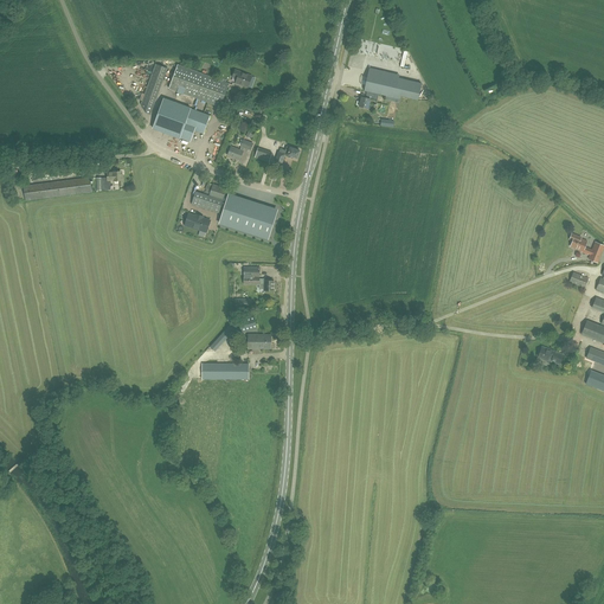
[(175,62),(167,85),(196,96),(212,102),(218,104),(226,81),(175,62)]
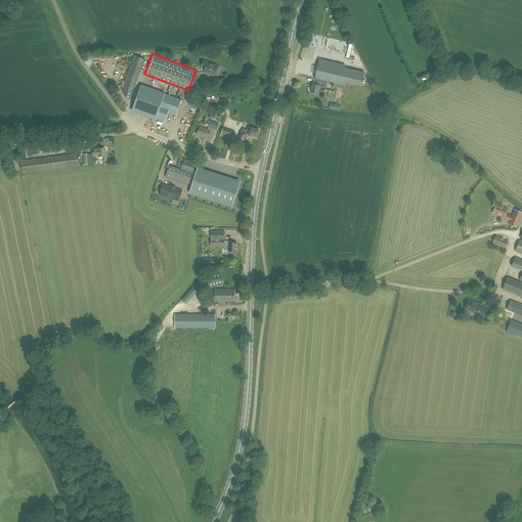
[(206,71),(212,73),(214,69),(217,66),(215,64),(216,63),(202,58),(200,63),(204,64),(202,70),(206,72),(206,71)]
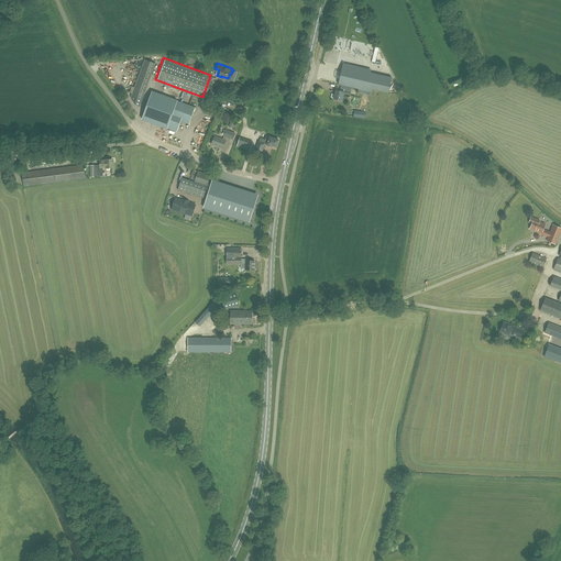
[(340,64),(336,81),(339,83),(342,84),(343,81),(348,81),(347,85),(350,85),(356,87),(362,88),(370,90),(370,87),(386,90),(389,75),(373,72),(340,64)]
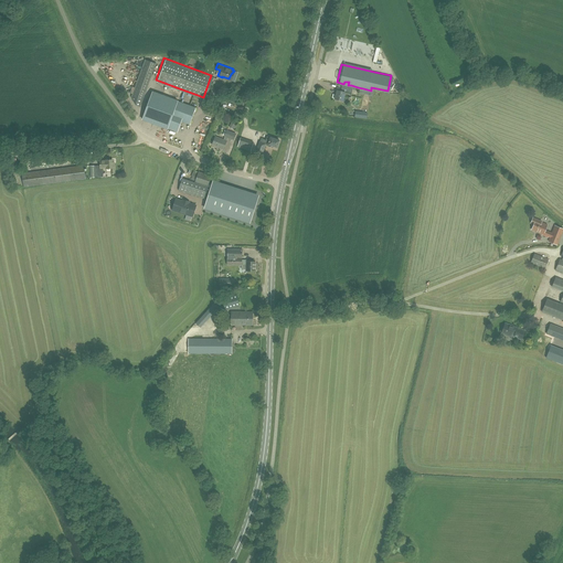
[(348,96),(351,85),(348,85),(349,82),(344,82),(343,84),(340,83),(339,89),(335,88),(333,97),(341,98),(342,94),(348,96)]
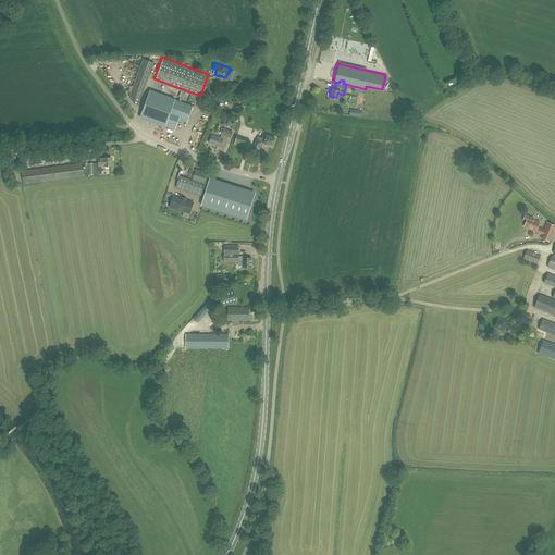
[(189,108),(195,94),(180,88),(175,99),(159,93),(158,97),(148,93),(139,115),(173,127),(181,131),(185,120),(186,121),(190,109),(189,108)]
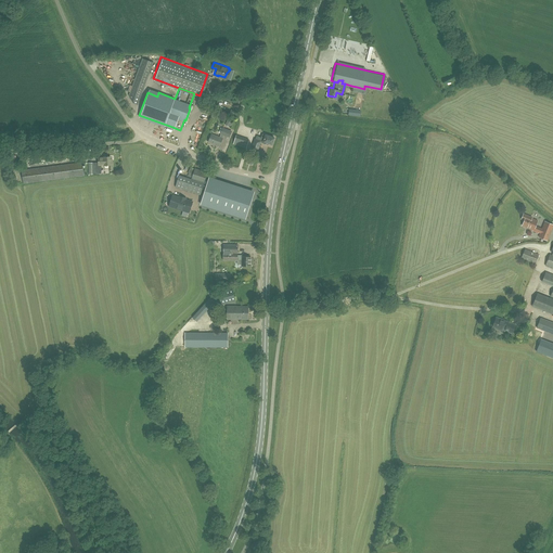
[(219,132),(218,134),(209,132),(206,140),(218,144),(220,136),(221,133),(228,136),(230,129),(220,126),(218,132),(219,132)]
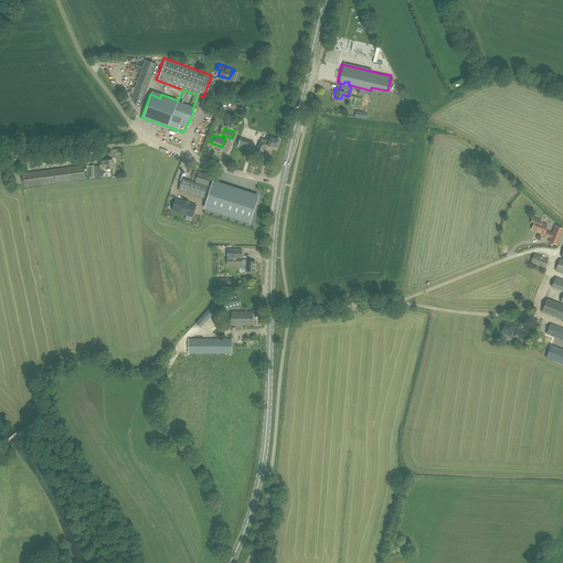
[(268,136),(265,135),(264,138),(259,136),(258,140),(257,139),(254,150),(259,152),(263,142),(263,141),(266,142),(266,144),(271,146),(272,144),(275,145),(277,138),(268,136)]
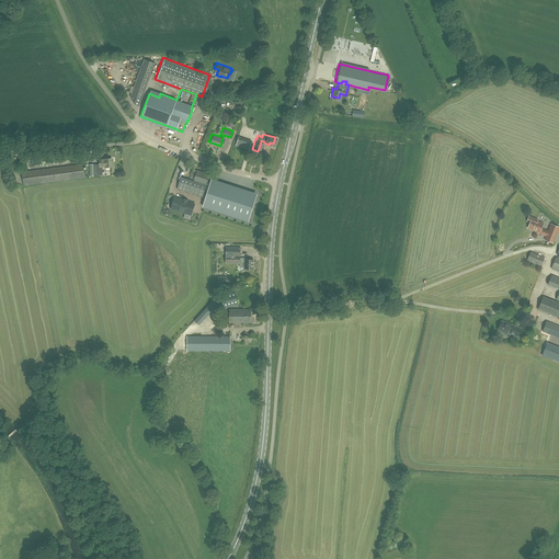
[(251,141),(239,137),(237,144),(243,146),(248,148),(249,148),(251,141)]
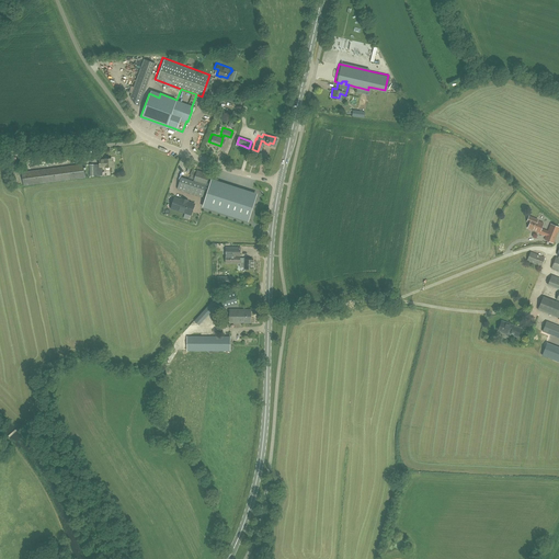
[(98,158),(98,162),(88,162),(88,174),(101,173),(100,164),(103,164),(103,157),(98,158)]
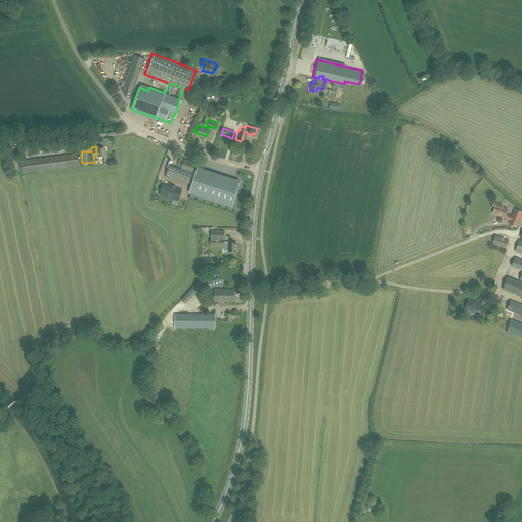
[(96,146),(96,154),(96,155),(101,155),(101,159),(104,159),(104,149),(102,149),(102,146),(96,146)]
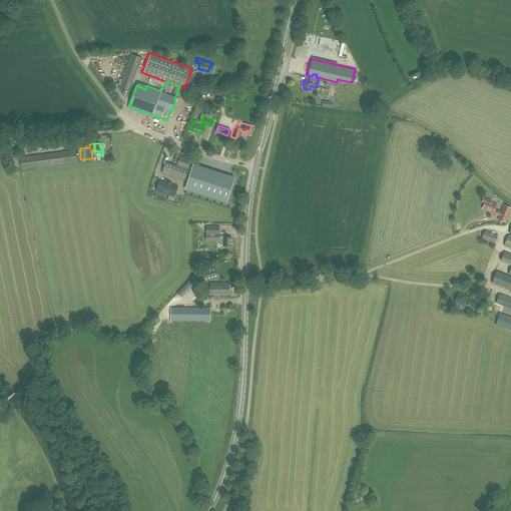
[(18,155),(19,168),(76,160),(74,147),(18,155)]
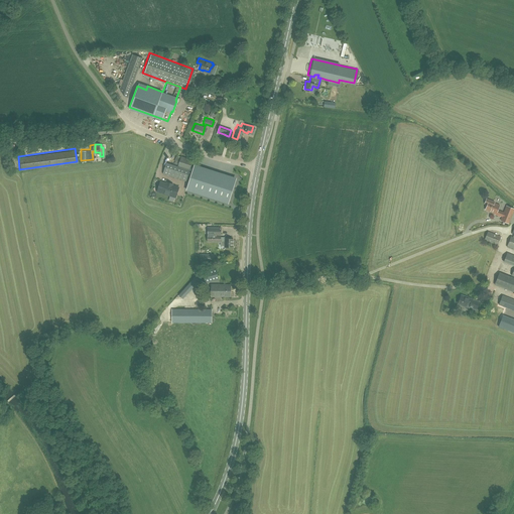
[(190,158),(179,154),(176,164),(187,168),(190,158)]
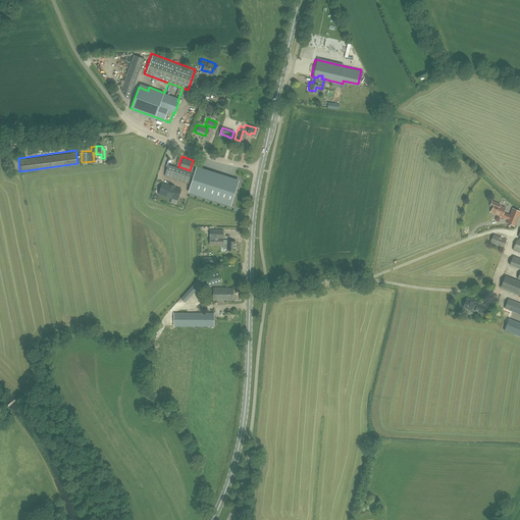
[(178,166),(166,163),(163,172),(187,180),(190,170),(178,166)]
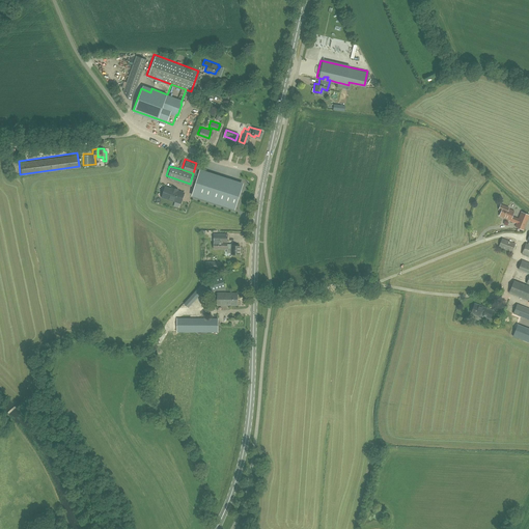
[(232,206),(241,182),(234,181),(232,185),(196,173),(190,193),(232,206)]
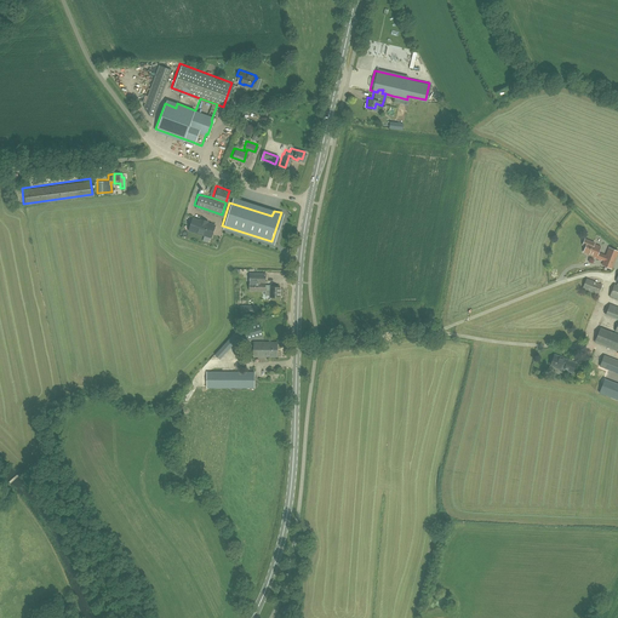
[(198,218),(192,216),(187,228),(209,235),(213,223),(205,221),(206,219),(199,217),(198,218)]
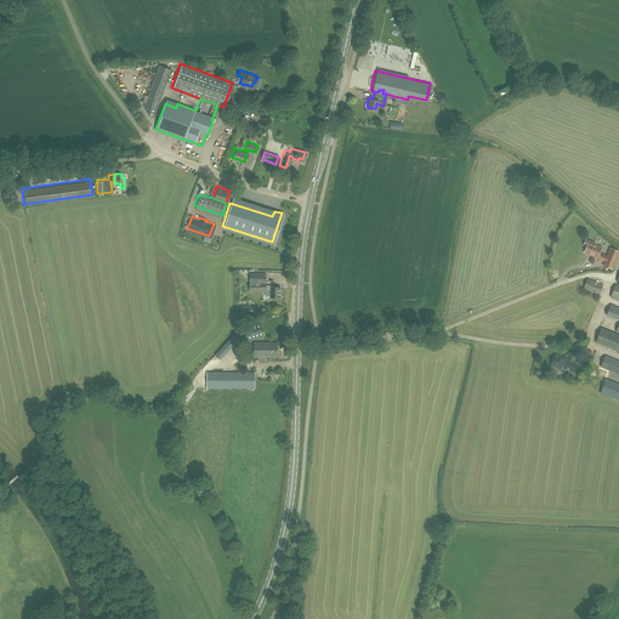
[(605,253),(597,250),(600,245),(592,242),(594,240),(584,237),(581,243),(585,244),(583,250),(594,255),(594,256),(600,259),(601,257),(602,259),(600,263),(611,267),(618,249),(607,245),(605,253)]
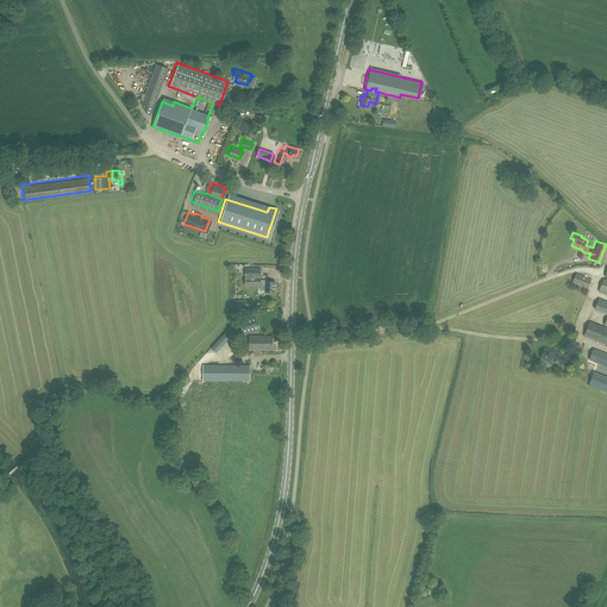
[(260,267),(243,267),(243,283),(258,283),(260,267)]
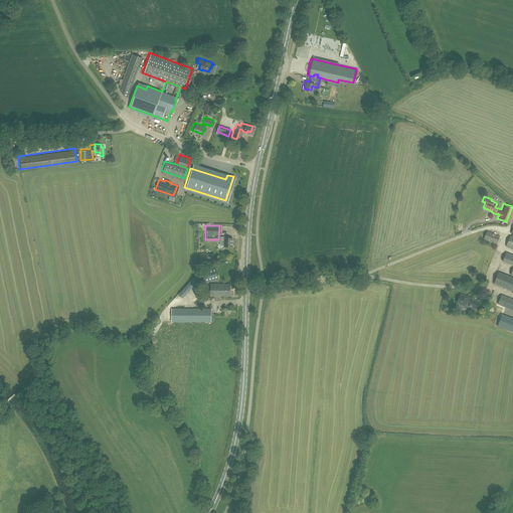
[(498,234),(485,228),(482,237),(495,242),(498,234)]
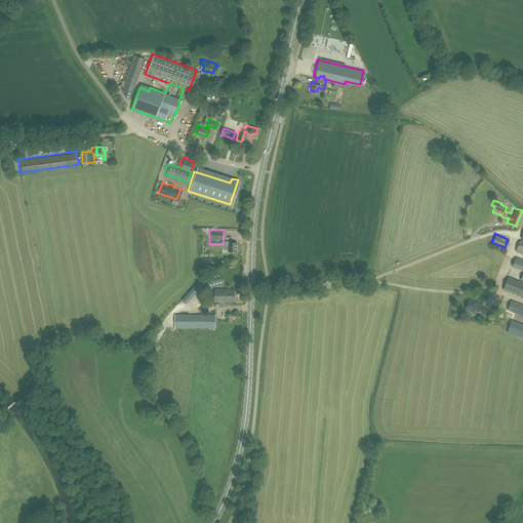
[(522,239),(518,238),(514,249),(522,252),(522,239)]
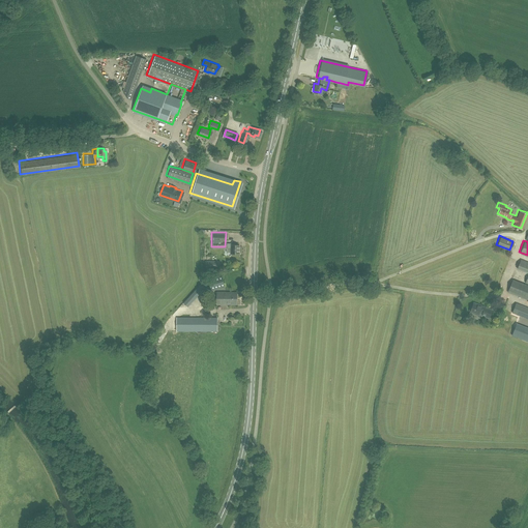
[(229,252),(237,253),(237,243),(233,243),(233,242),(225,241),(225,246),(225,251),(229,251),(229,252)]
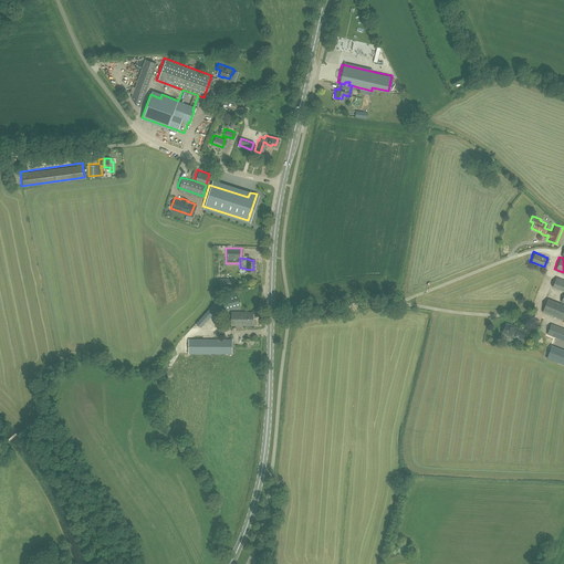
[(562,290),(563,288),(563,278),(554,274),(550,285),(562,290)]
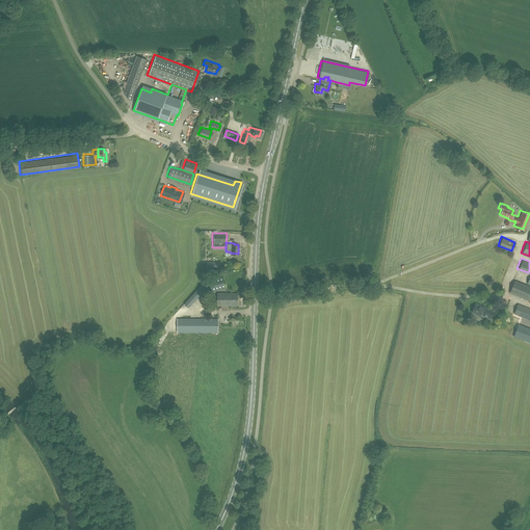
[(207,279),(210,290),(223,286),(220,275),(207,279)]
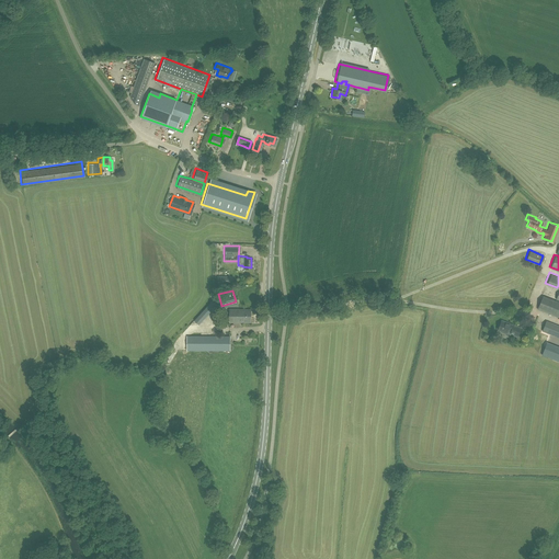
[(558,300),(542,294),(536,307),(558,317),(558,300)]
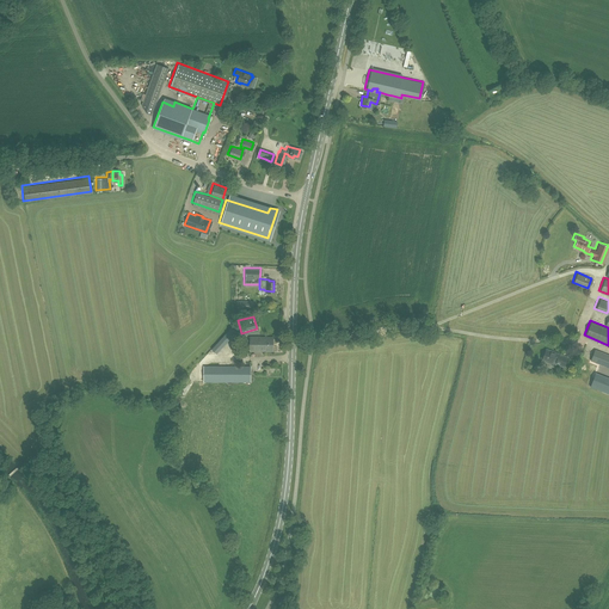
[(235,330),(229,325),(225,331),(209,348),(215,352),(229,336),(235,330)]
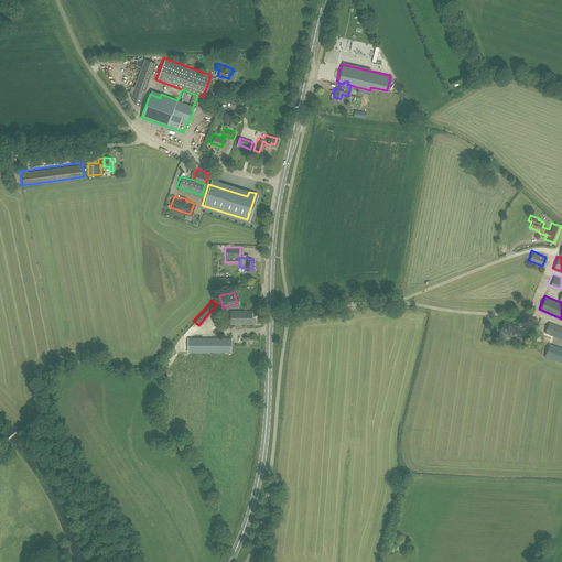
[(239,322),(250,322),(250,309),(238,309),(229,309),(229,322),(239,322)]
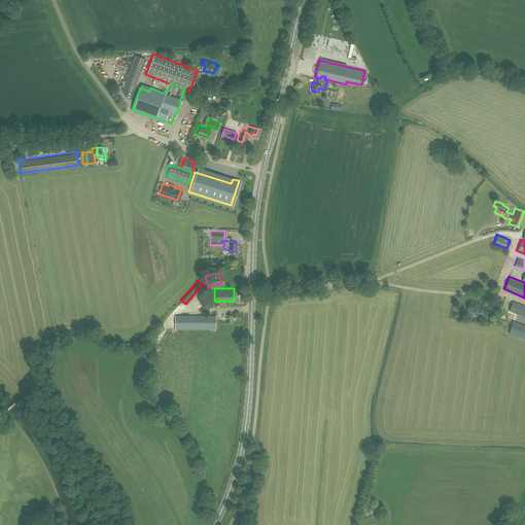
[(476,314),(477,314),(477,312),(484,315),(487,307),(483,305),(483,306),(474,302),(469,300),(467,304),(466,303),(465,304),(464,307),(465,308),(465,309),(473,312),(474,313),(476,314)]
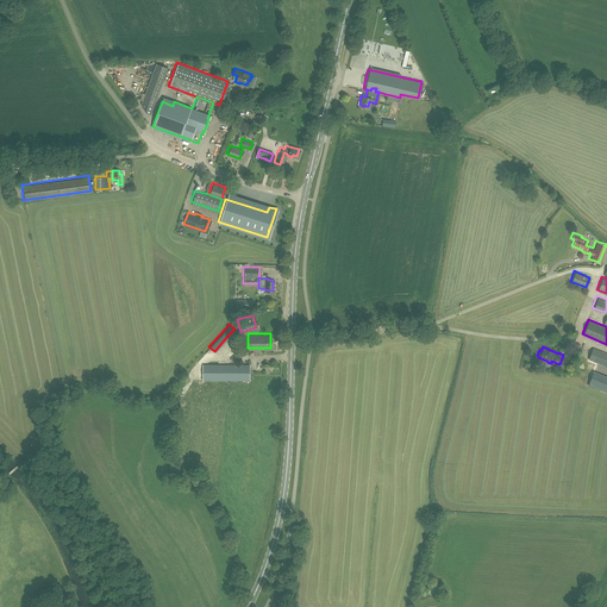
[(606,352),(592,346),(587,358),(606,365),(606,352)]
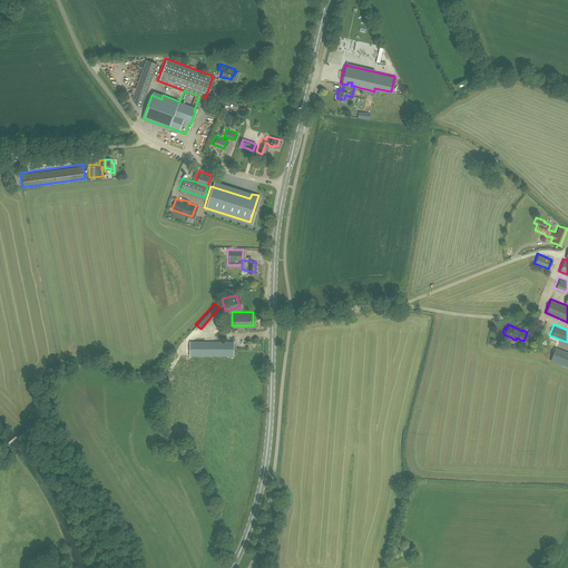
[(188,340),(188,354),(232,354),(232,340),(188,340)]
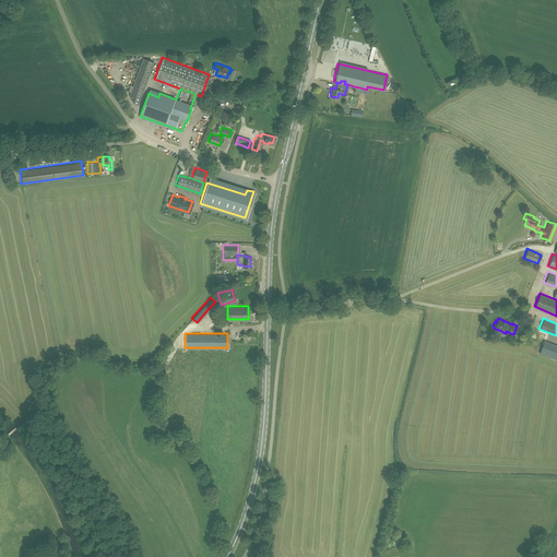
[(556,345),(540,340),(535,352),(556,359),(556,345)]
